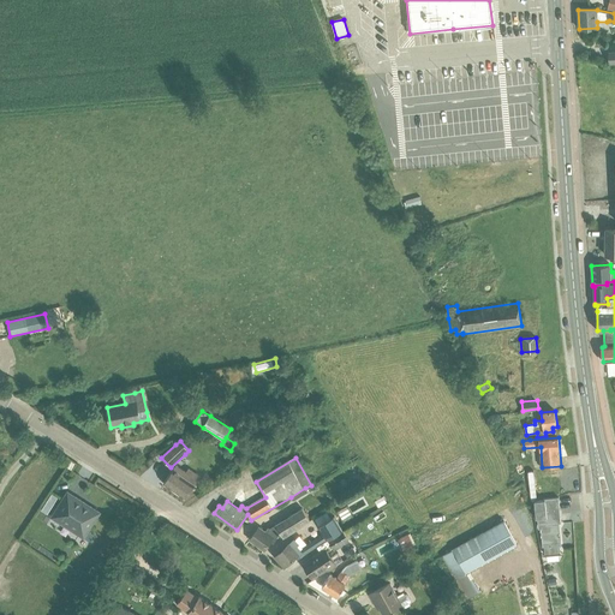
[(186,472),(175,465),(163,483),(173,490),(185,499),(198,479),(186,472)]
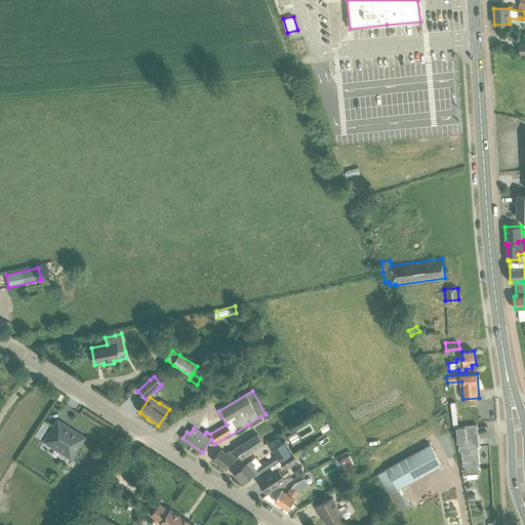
[(451,409),(445,397),(441,399),(446,411),(451,409)]
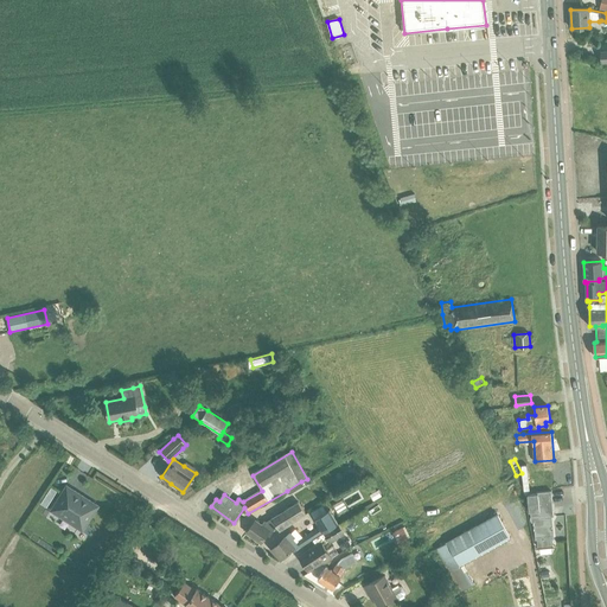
[(301,481),(287,491),(289,496),(305,486),(301,481)]
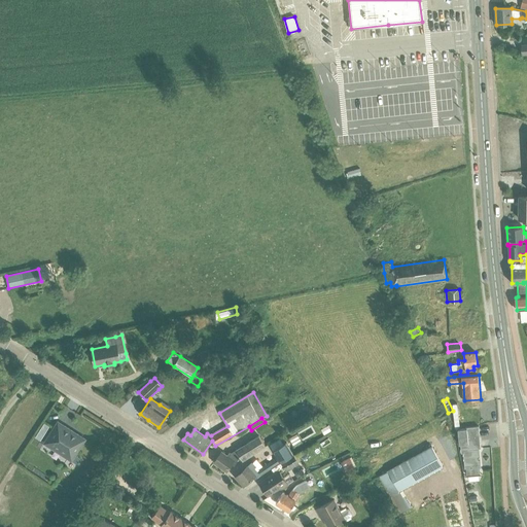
[(72,460),(85,440),(58,422),(44,443),(72,460)]
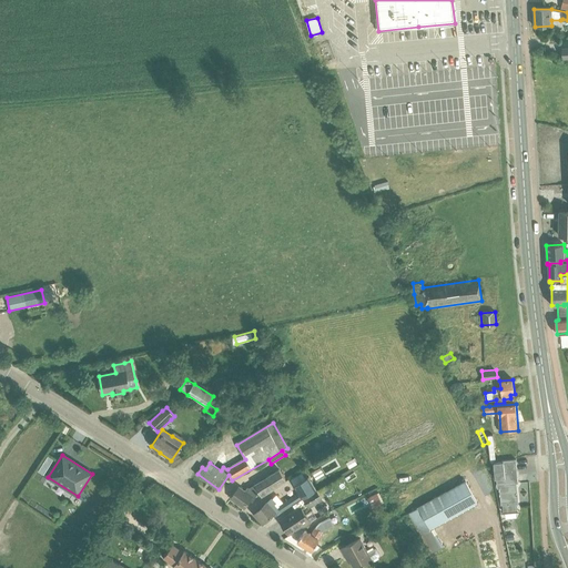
[(353,458),(346,463),(350,468),(356,464),(353,458)]
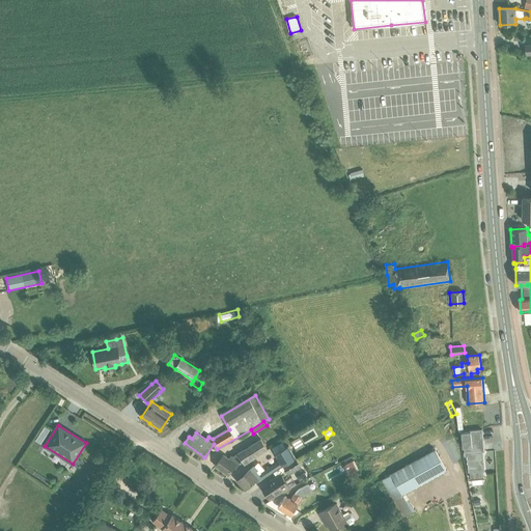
[(469,430),(469,431),(462,432),(463,447),(464,447),(465,456),(467,456),(468,472),(470,472),(471,479),(483,478),(482,471),(484,471),(483,464),(483,460),(482,451),(484,451),(482,429),(469,430)]
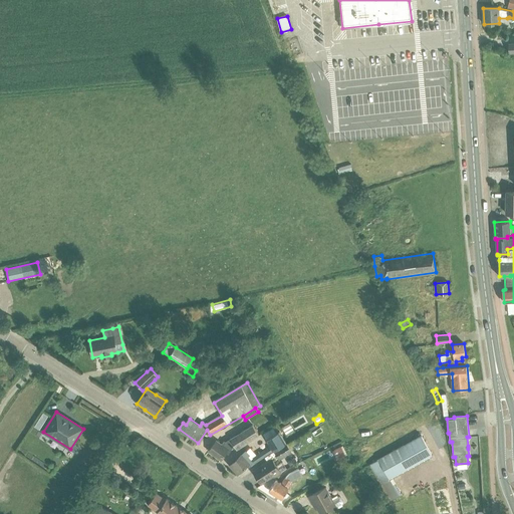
[(39,420),(34,427),(39,430),(43,423),(39,420)]
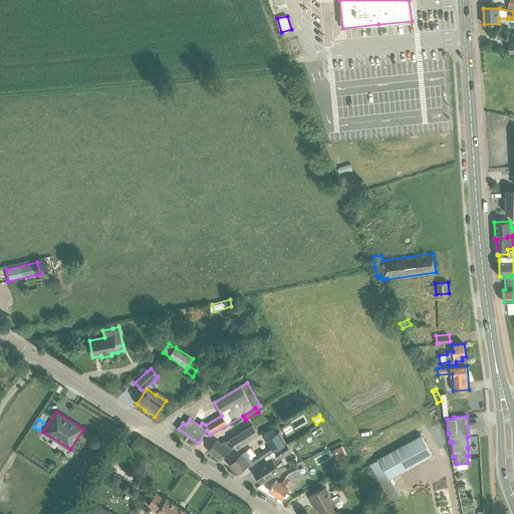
[(288,433),(296,428),(292,421),(284,426),(288,433)]
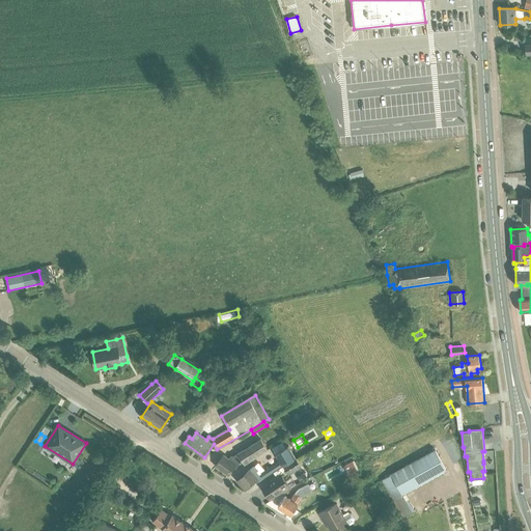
[(250,462),(268,450),(261,440),(233,456),(231,455),(229,459),(223,455),(216,467),(228,475),(233,468),(236,469),(241,464),(242,465),(249,460),(250,462)]
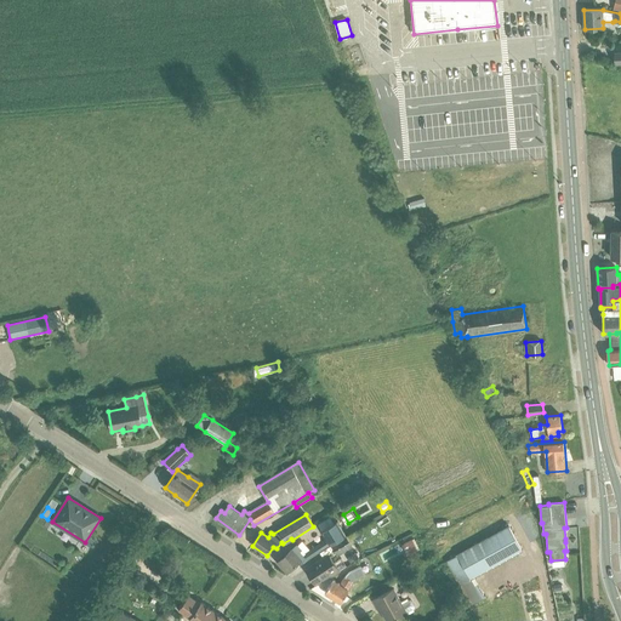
[(302,541),(297,546),(297,545),(278,563),(288,573),(300,562),(301,564),(331,545),(345,536),(346,536),(337,522),(322,531),(328,541),(322,545),(320,543),(311,550),(302,541)]
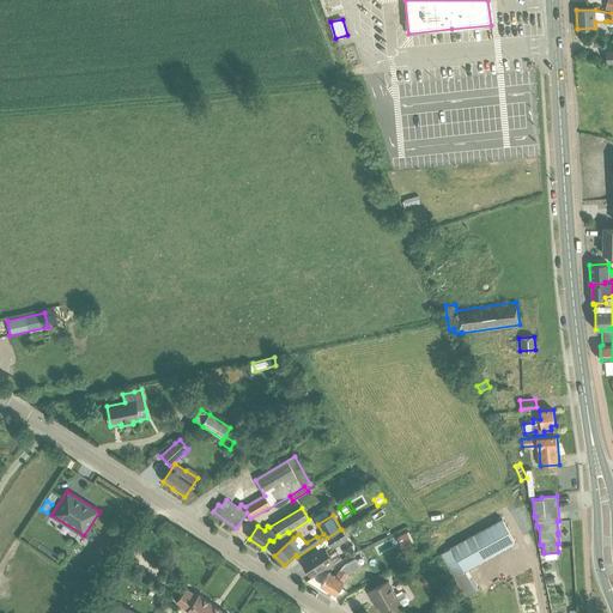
[(515,541),(503,520),(443,554),(466,596),(478,590),(466,570),(515,542),(515,541)]
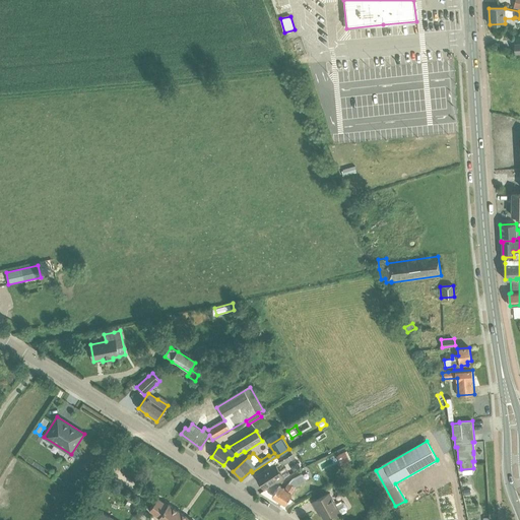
[(295,458),(288,449),(277,456),(283,465),(295,458)]
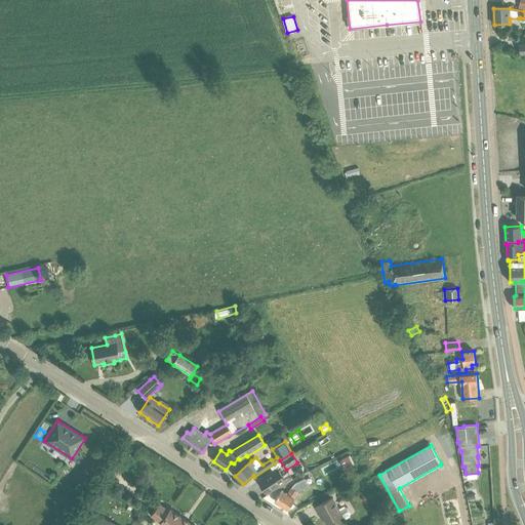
[(282,475),(279,472),(273,476),(272,474),(259,482),(267,493),(279,486),(280,488),(293,479),(288,471),(282,475)]
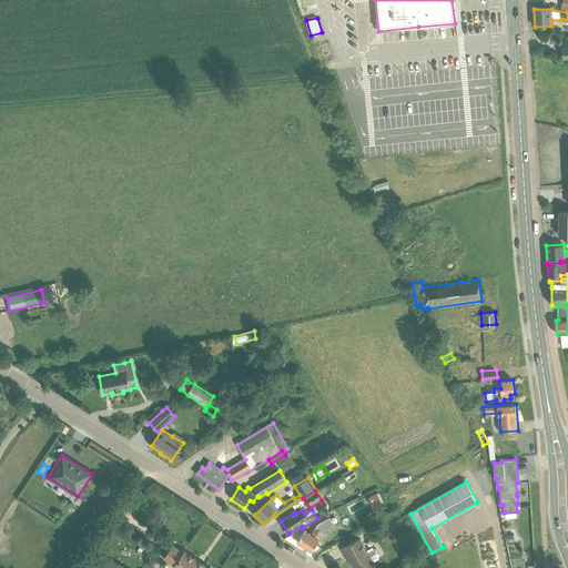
[(305,531),(297,543),(312,551),(320,540),(318,539),(323,533),(324,530),(325,529),(333,526),(330,518),(318,525),(316,528),(312,535),(305,531)]
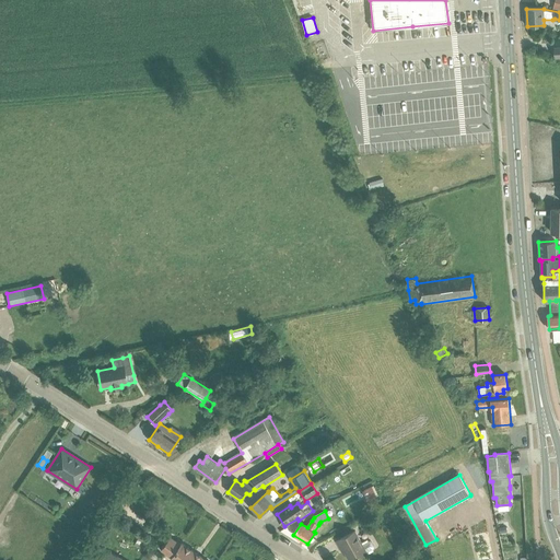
[(368,538),(362,543),(356,531),(336,541),(340,549),(342,548),(349,559),(352,559),(368,551),(369,553),(374,550),(373,548),(374,547),(374,545),(372,541),(371,540),(369,540),(368,538)]
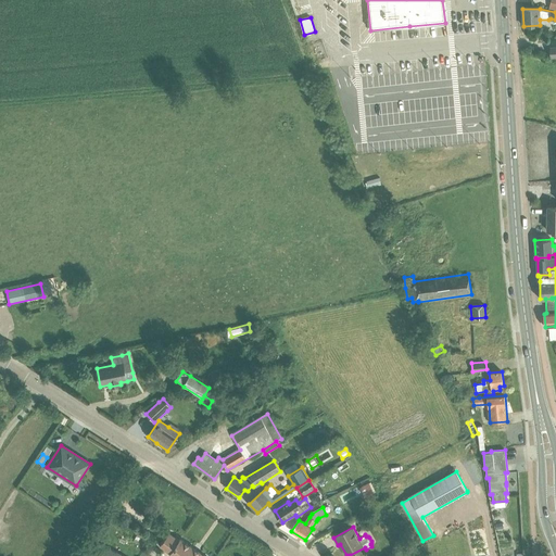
[(487,529),(477,529),(478,555),(488,555),(487,529)]
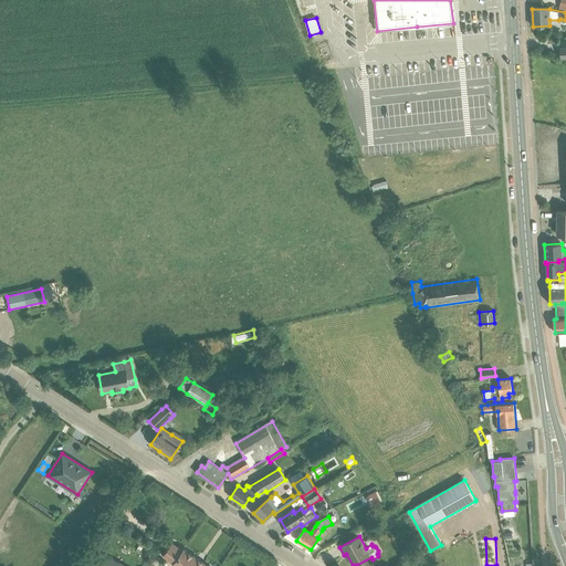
[(140,543),(136,551),(140,554),(145,545),(140,543)]
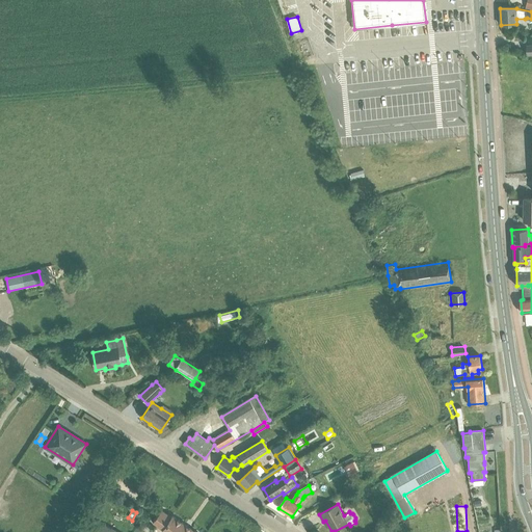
[(166,531),(195,531),(173,515),(171,516),(162,510),(154,522),(163,529),(163,530),(166,531)]
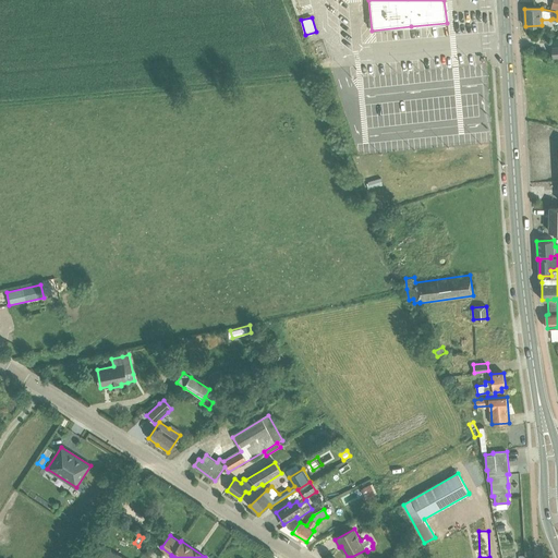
[(124,557),(99,543),(89,557),(124,557)]
